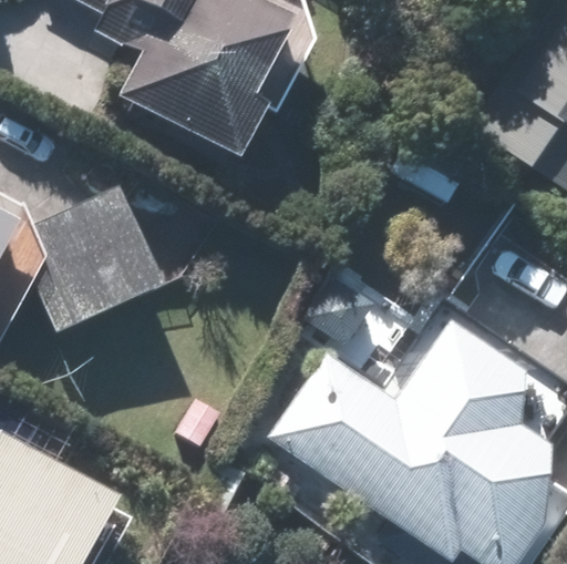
[(276,112),(316,33),(303,0),(79,0),(101,11),(92,29),(124,44),(126,41),(144,50),(120,96),(244,157),(269,108),(276,112)]
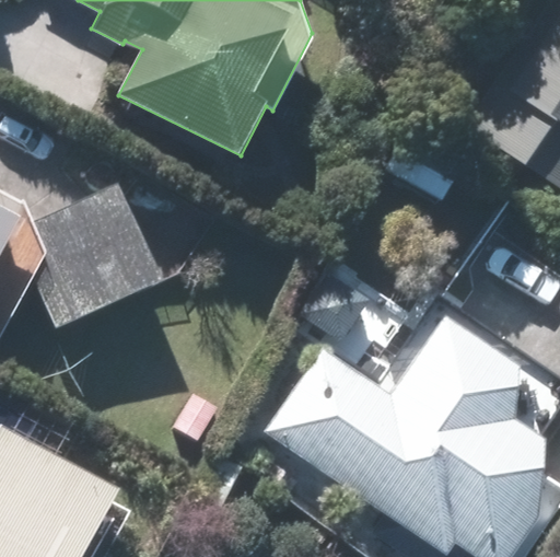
[(559,175),(559,4),(481,124),(559,175)]
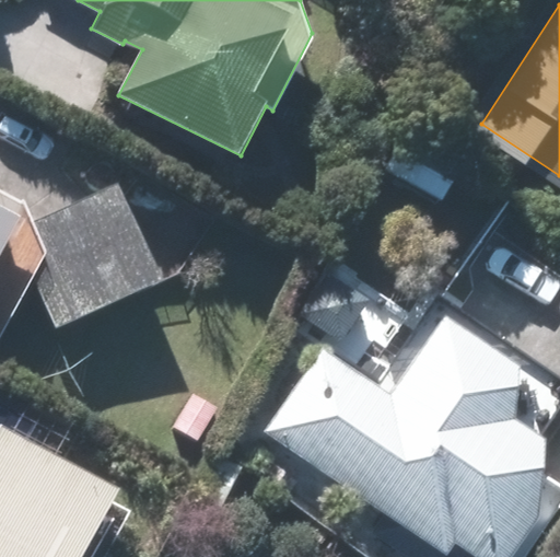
[(118,181),(33,220),(24,200),(0,187),(0,340),(35,277),(57,327),(163,279),(118,181)]
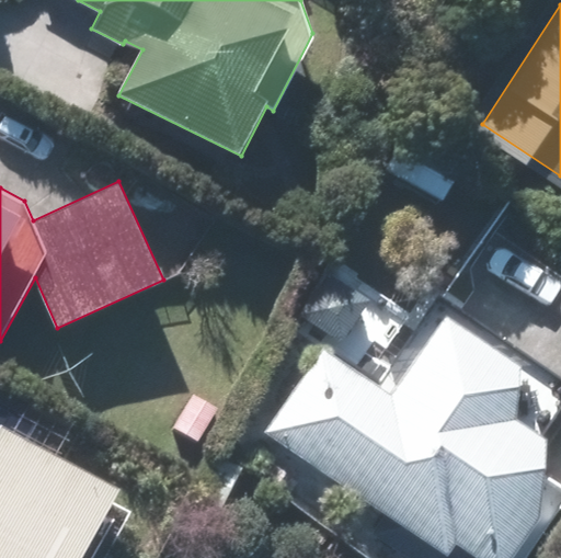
[(322,348),(264,432),(446,555),(455,543),(477,557),(508,557),(560,481),(560,450),(539,435),(560,402),(560,395),(444,316),(391,394),(322,348)]
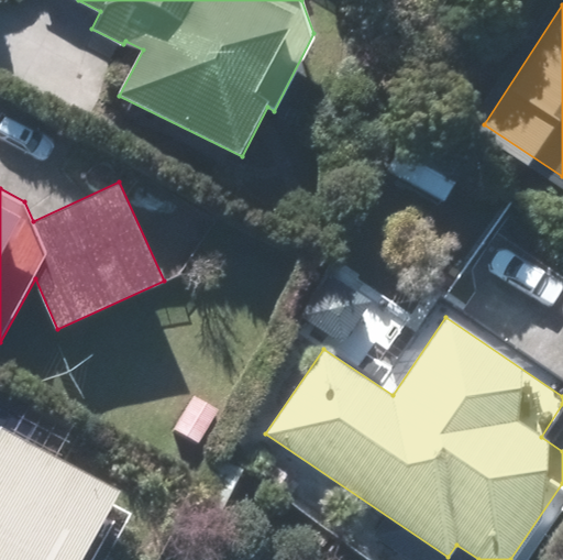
[(0,559),(81,559),(120,492),(1,427),(0,429),(0,559)]
